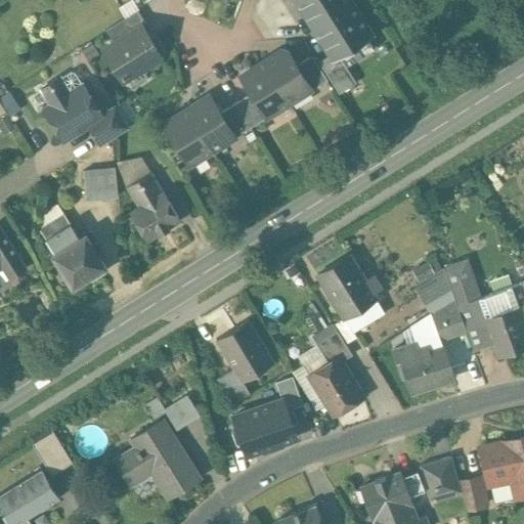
[(353,0),(352,0),(295,0),(312,26),(353,0)]
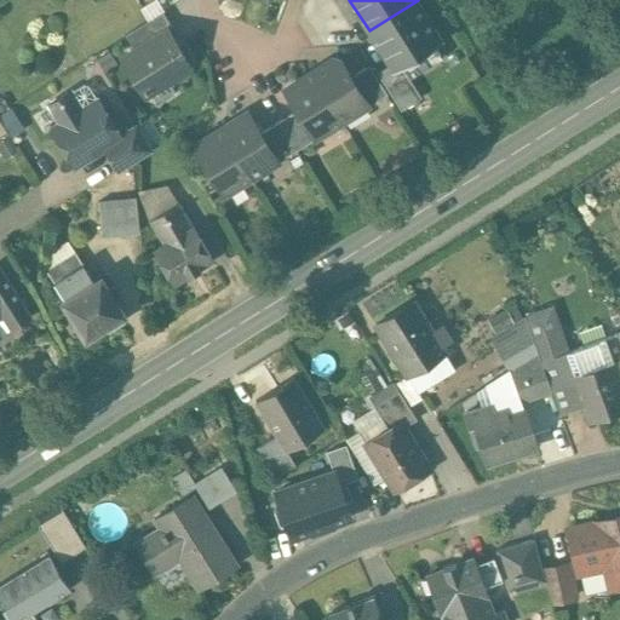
[(443,40),(418,0),(369,30),(395,70),(443,40)]
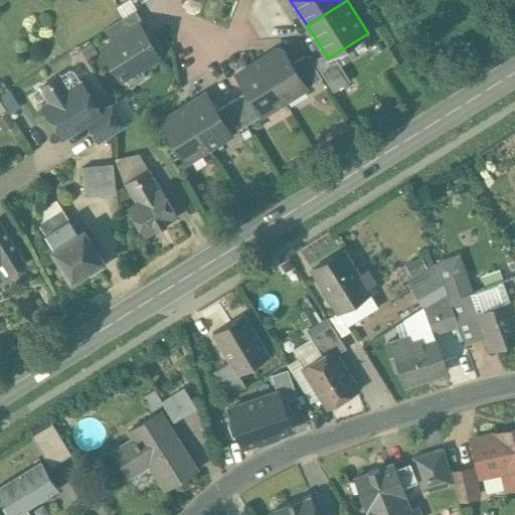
[(135,10),(105,29),(113,42),(140,25),(140,26),(144,24),(135,10)]
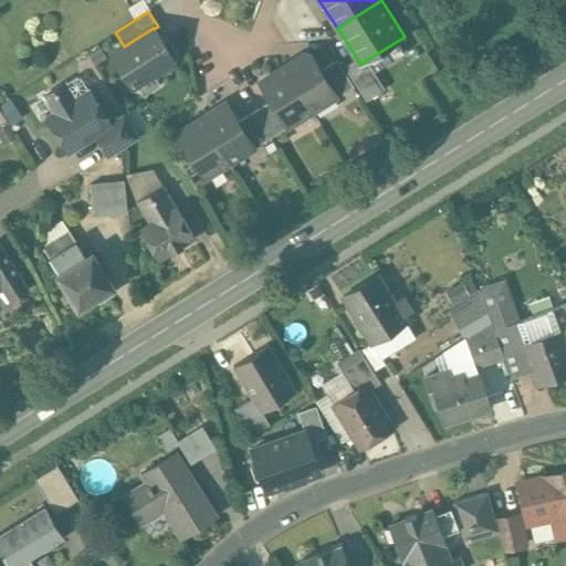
[(124,46),(112,54),(133,87),(158,72),(164,73),(169,70),(170,64),(175,62),(154,29),(154,28),(124,46)]
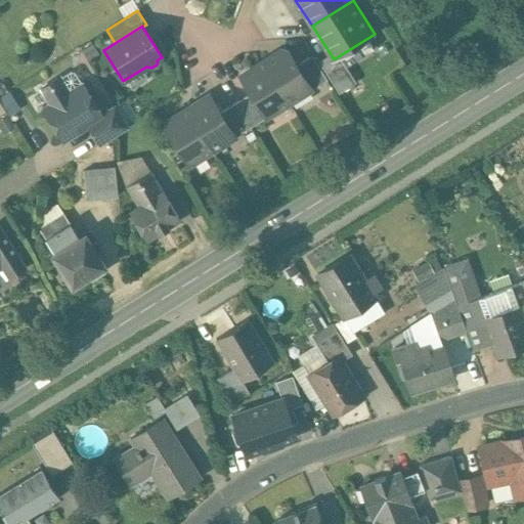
[(289,52),(281,51),(263,62),(290,104),(312,90),(297,66),(289,52)]
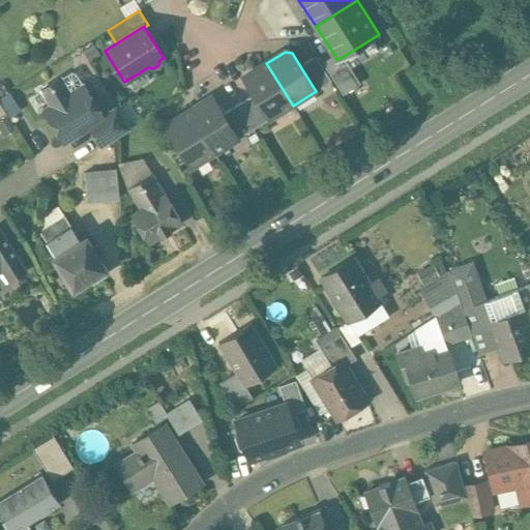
[(316,57),(300,66),(316,91),(331,81),(316,57)]
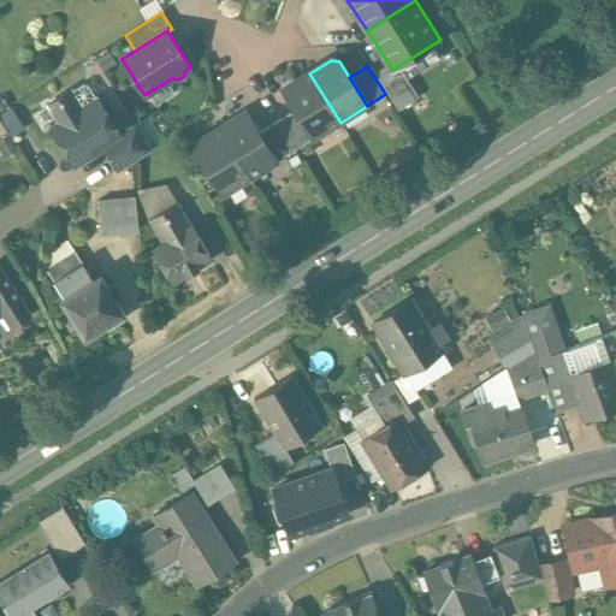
[(341,123),(309,73),(283,90),(296,111),(313,138),(341,123)]
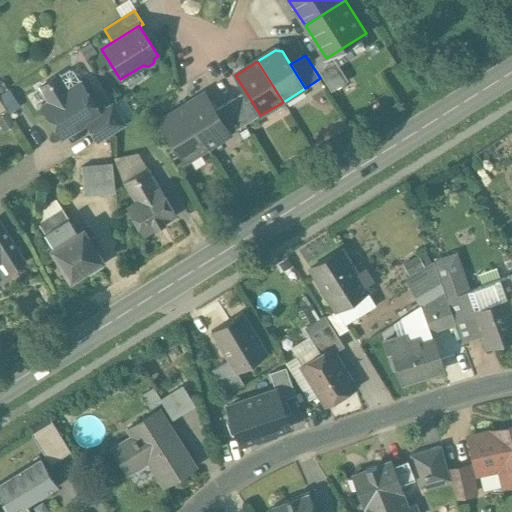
[(58,77),(42,87),(51,102),(44,106),(63,136),(99,114),(81,85),(68,93),(58,77)]
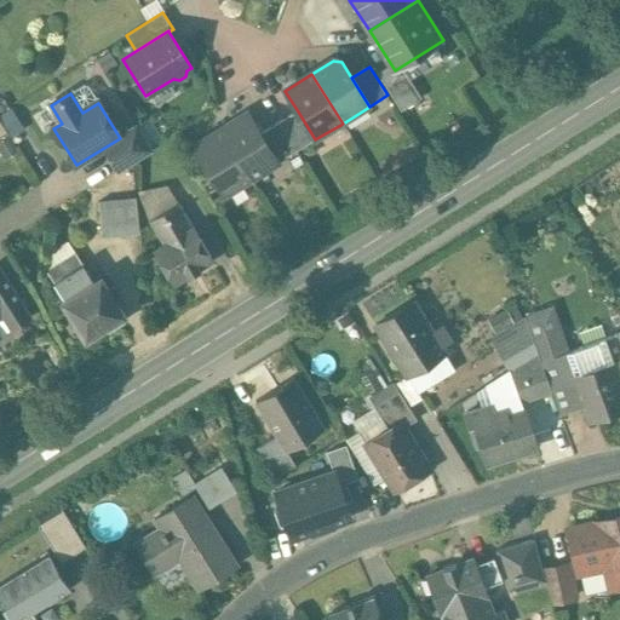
[(315,139),(298,112),(286,119),(303,148),(315,139)]
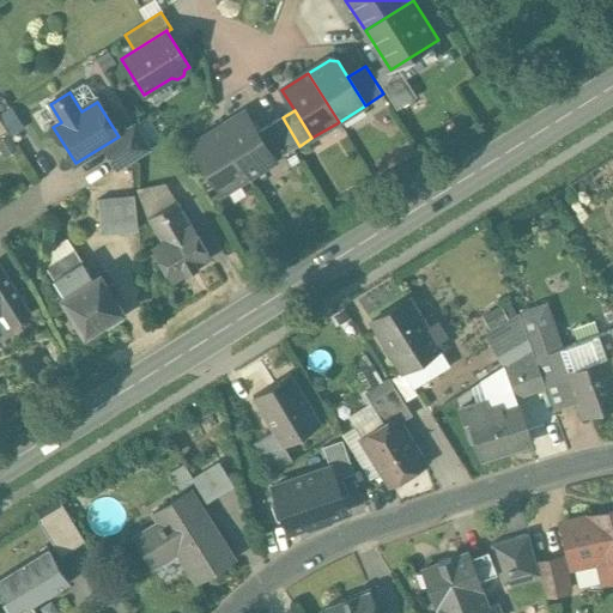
[(246,111),(218,128),(248,177),(275,161),(258,133),(246,111)]
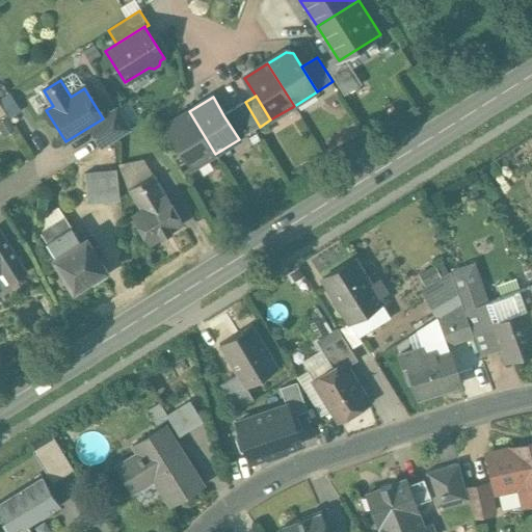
[(260,127),(245,102),(234,109),(249,133),(260,127)]
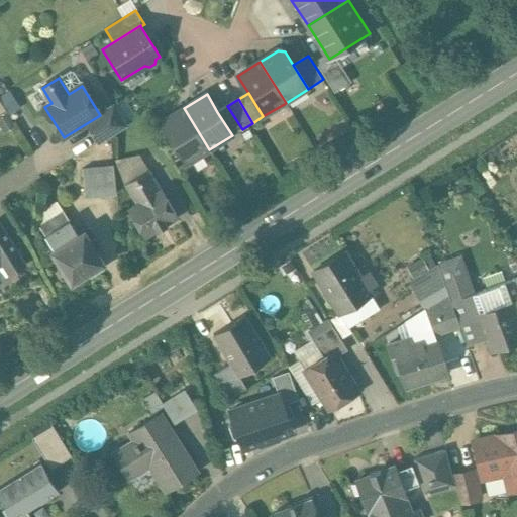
[(113,105),(100,113),(101,115),(89,122),(101,142),(126,125),(113,105)]
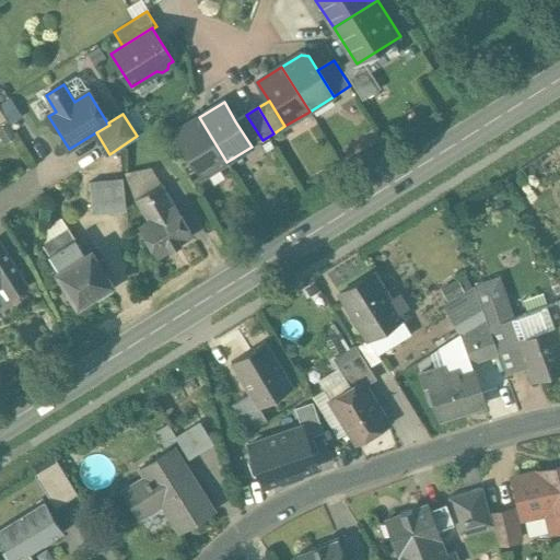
[(263,140),(246,115),(235,121),(252,147),(263,140)]
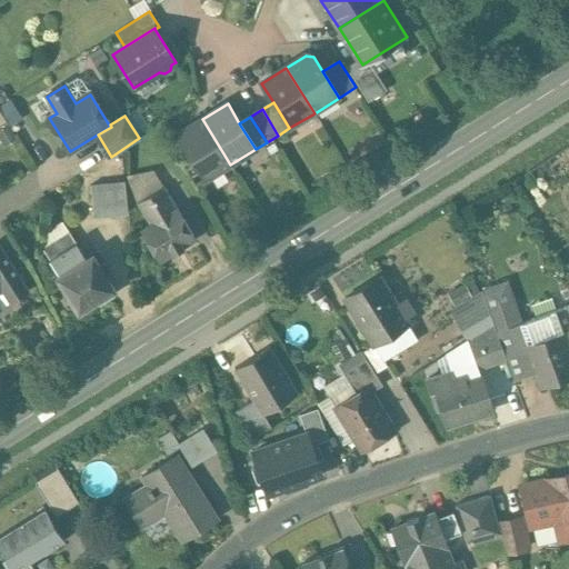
[(202,119),(178,133),(206,179),(230,165),(202,119)]
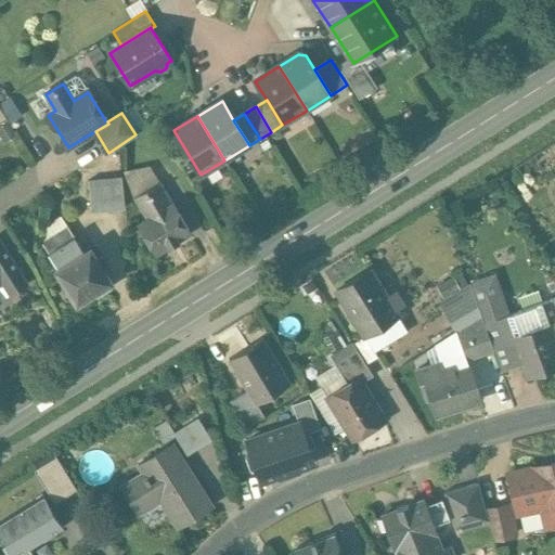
[(123,178),(89,181),(91,210),(125,208),(123,178)]
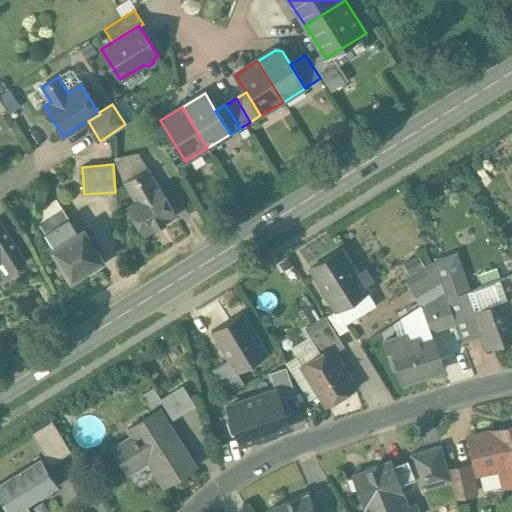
[(147,169),(123,183),(135,203),(128,207),(145,235),(176,217),(160,188),(159,188),(147,169)]
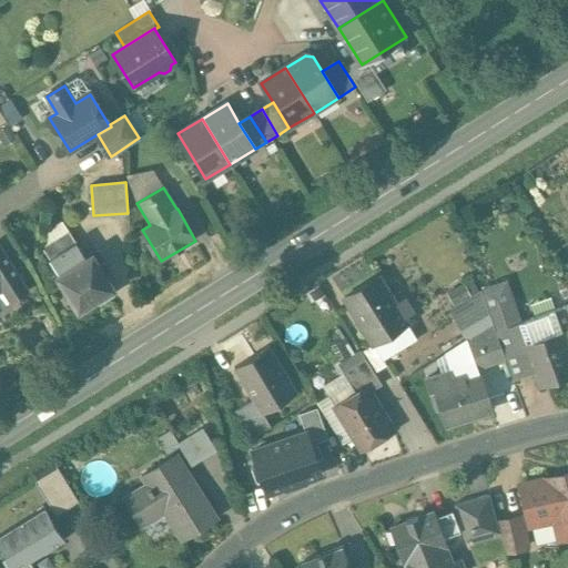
[(93,254),(87,259),(70,232),(43,249),(60,275),(58,276),(79,312),(98,300),(100,304),(114,295),(112,291),(115,288),(107,275),(112,273),(104,261),(99,264),(93,254)]
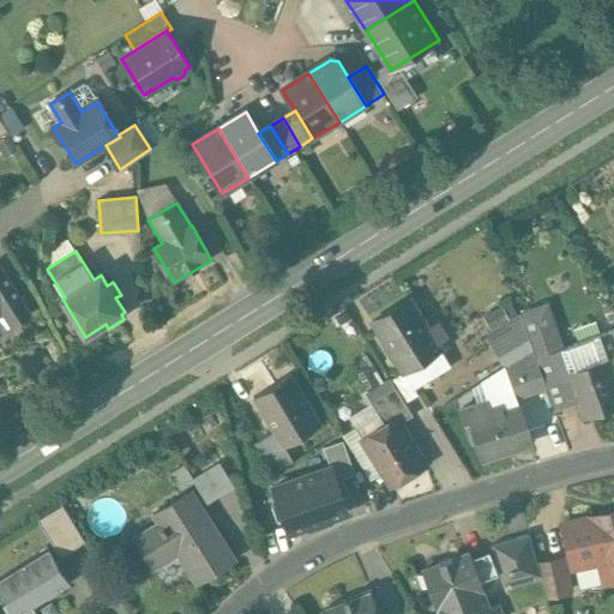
[(0,308),(11,326),(31,314),(0,263),(0,308)]
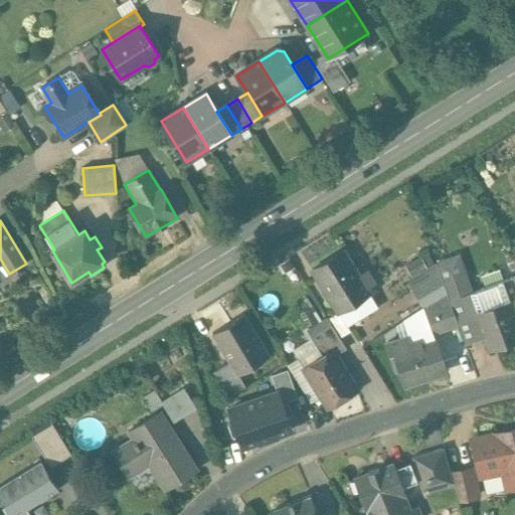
[(361,279),(344,250),(312,270),(339,313),(370,293),(366,288),(373,284),(367,275),(361,279)]
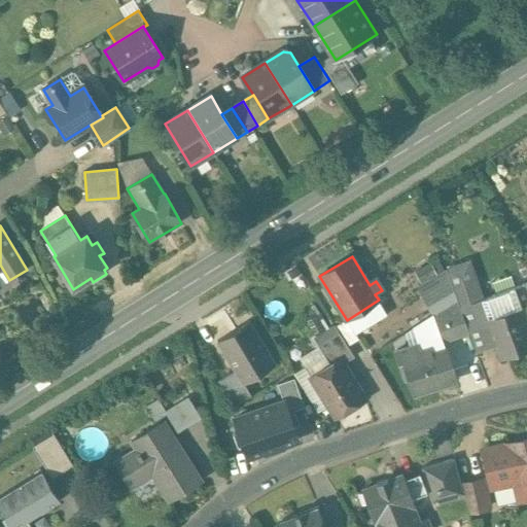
[(448,273),(417,289),(433,316),(458,301),(448,273)]
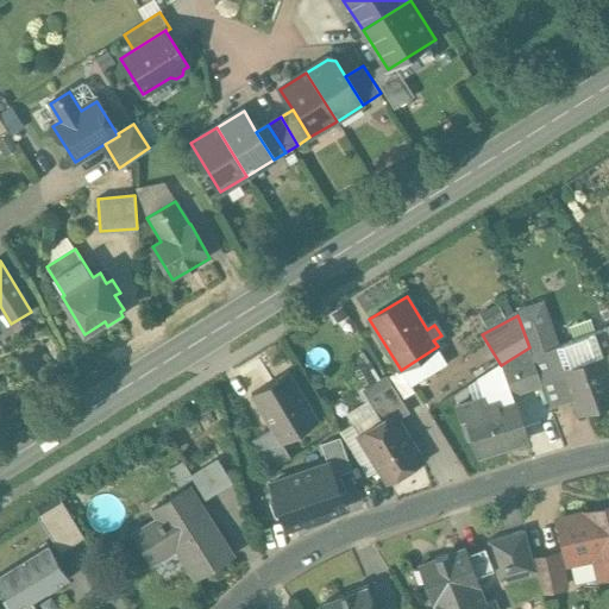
[(606,330),(595,333),(603,357),(608,355),(608,339),(606,331),(607,331),(606,330)]
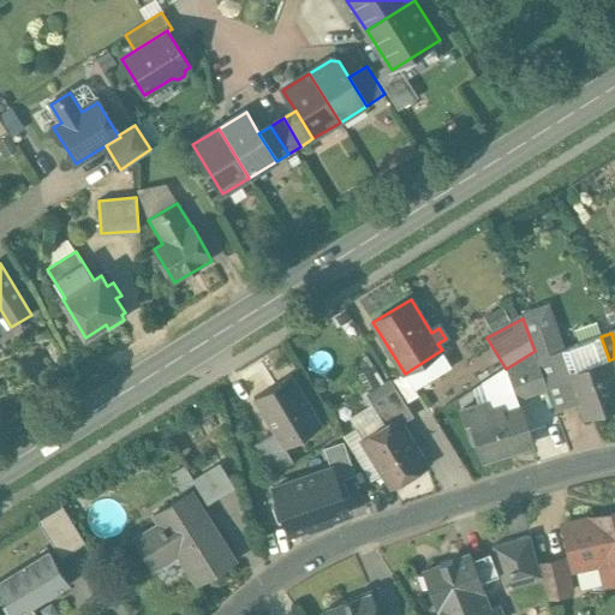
[(614,377),(609,360),(601,336),(551,353),(561,383),(565,382),(566,386),(562,387),(569,405),(579,402),(584,418),(614,406),(614,377)]
